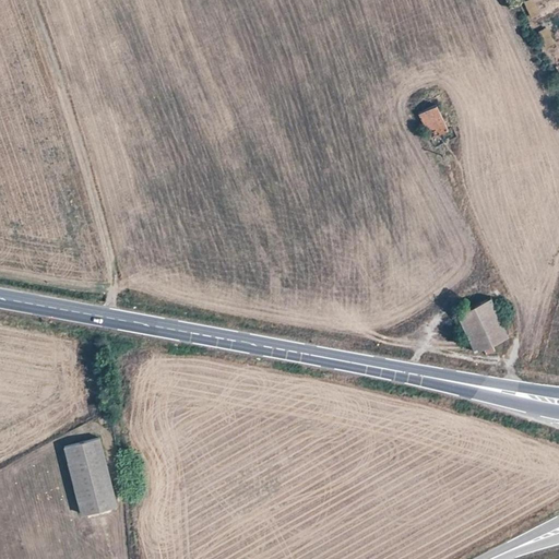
[(523,0),(528,15),(538,12),(533,0),(523,0)]
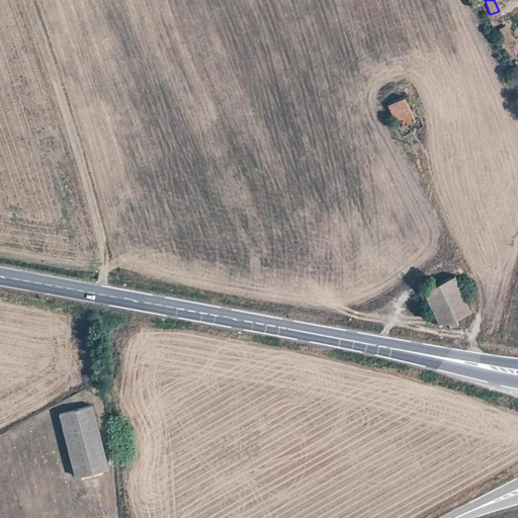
[(498,26),(504,41),(512,37),(506,22),(498,26)]
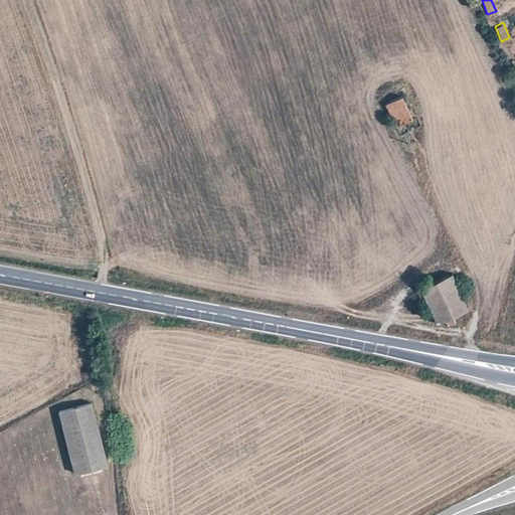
[(383,107),(394,128),(411,120),(399,99),(383,107)]
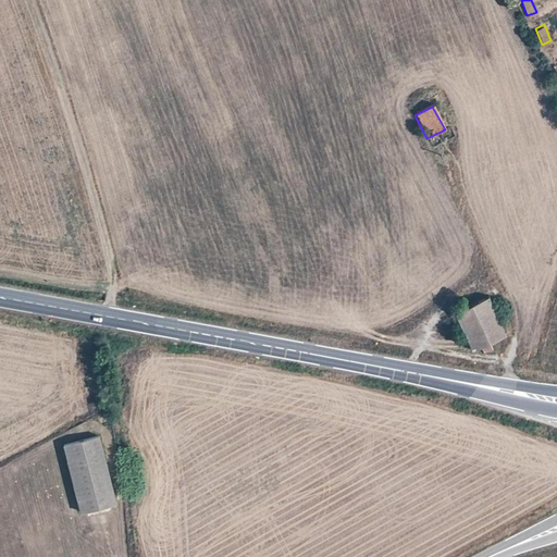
[(454,314),(472,353),(480,349),(491,344),(505,337),(486,298),(454,314)]
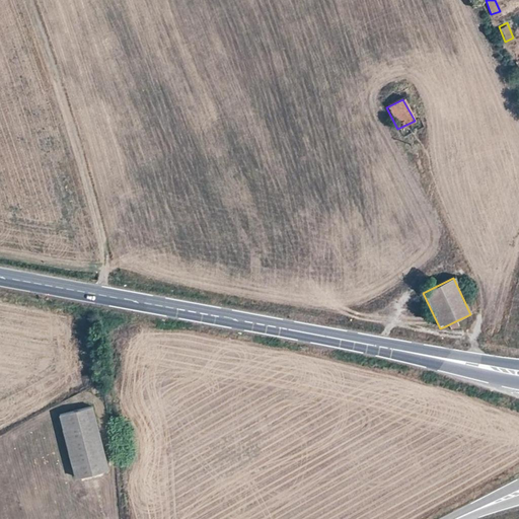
[(92,406),(61,415),(76,476),(107,468),(92,406)]
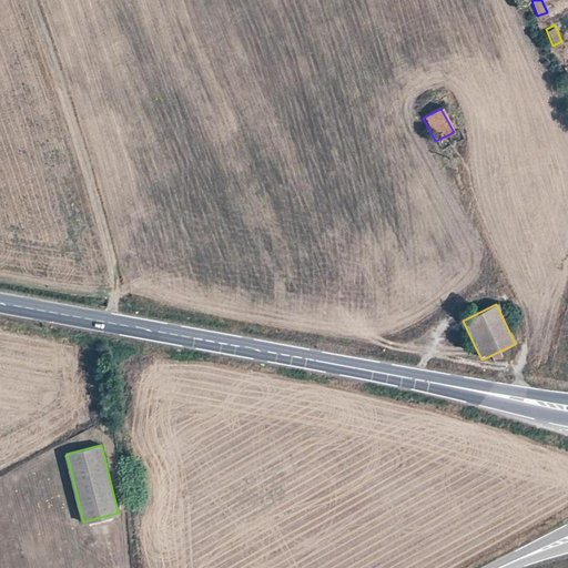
All buildings are outlined.
